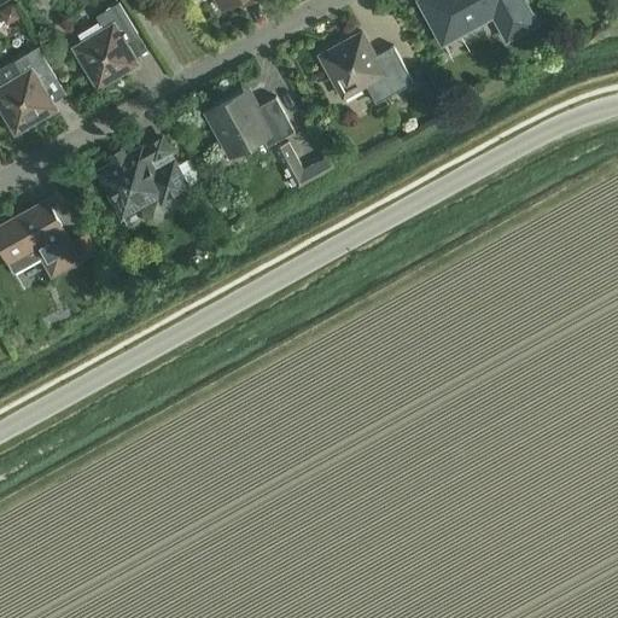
[(419,0),(439,36),(455,27),(459,34),(494,15),(507,39),(536,23),(523,0),(419,0)]
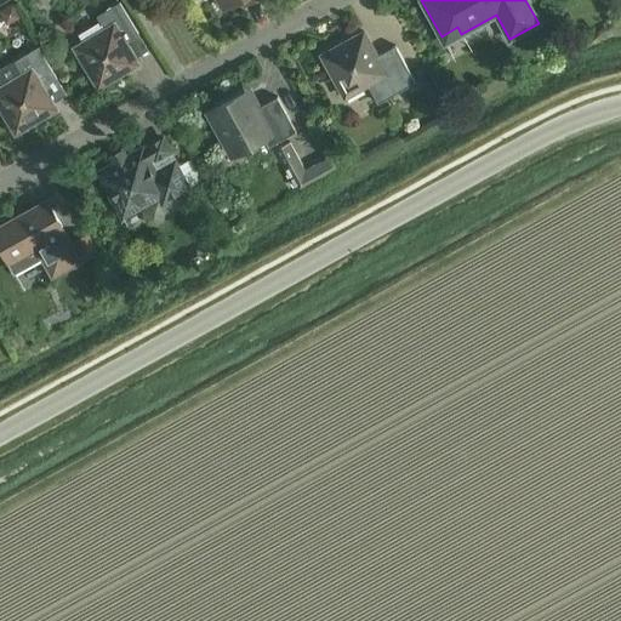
[(140,63),(136,57),(148,49),(119,1),(96,16),(103,28),(73,46),(98,89),(140,63)]
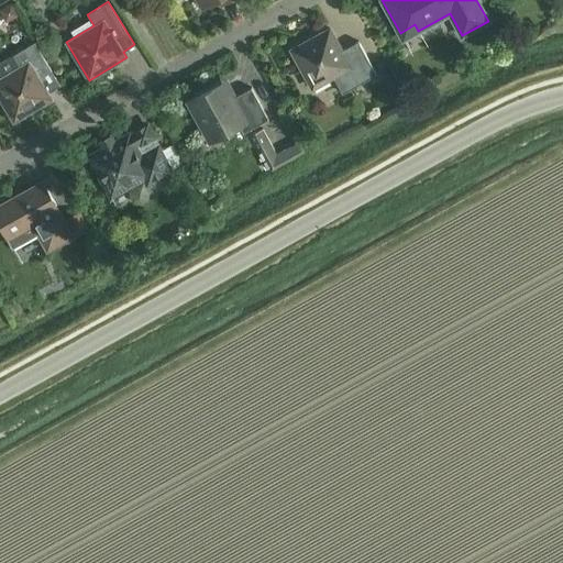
[(342,50),(330,28),(291,50),(312,88),(333,76),(342,92),(376,74),(359,41),(342,50)]
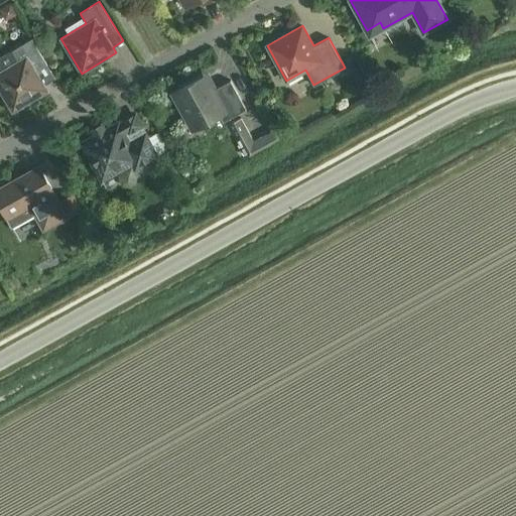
[(0,72),(0,90),(13,111),(47,91),(35,72),(47,65),(31,38),(12,50),(18,60),(0,72)]
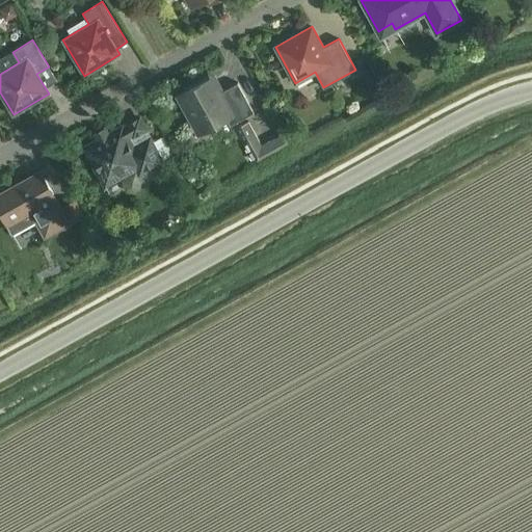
[(254,112),(237,82),(224,89),(216,74),(177,96),(195,130),(203,132),(233,114),(237,122),(254,112)]
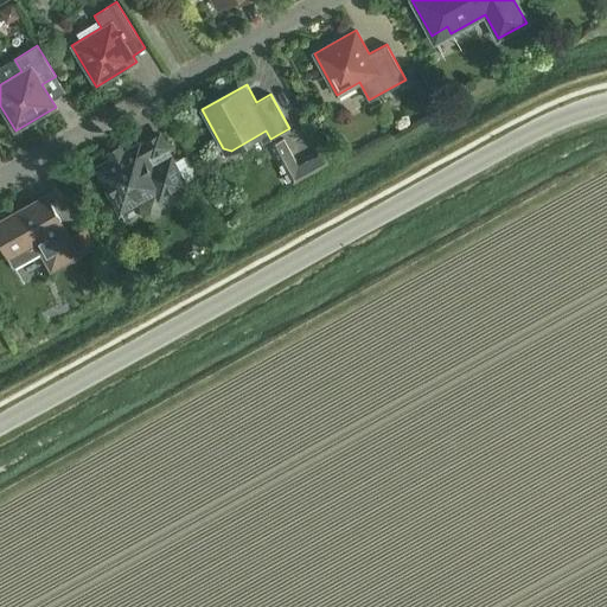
[(285,138),(274,145),(298,185),(333,164),(325,149),(301,165),(285,138)]
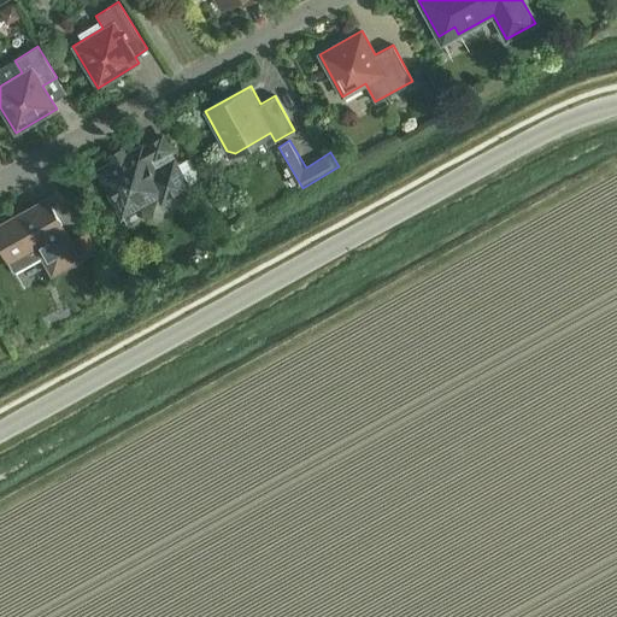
[(168,203),(189,191),(174,160),(154,171),(141,146),(98,170),(122,215),(163,192),(168,203)]
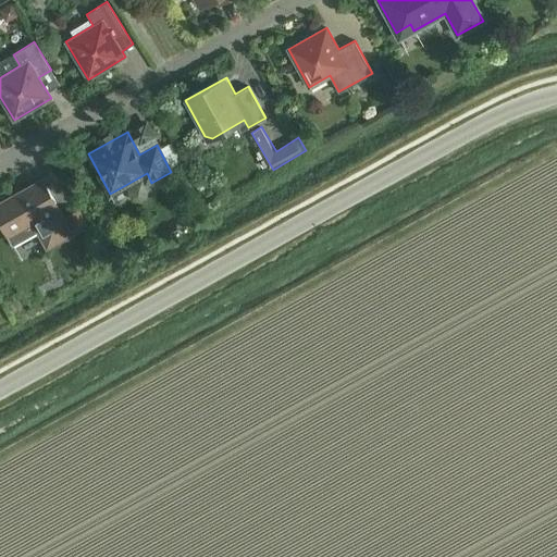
[(0,202),(0,219),(9,235),(15,247),(40,234),(47,247),(71,234),(57,208),(58,208),(42,180),(0,202)]
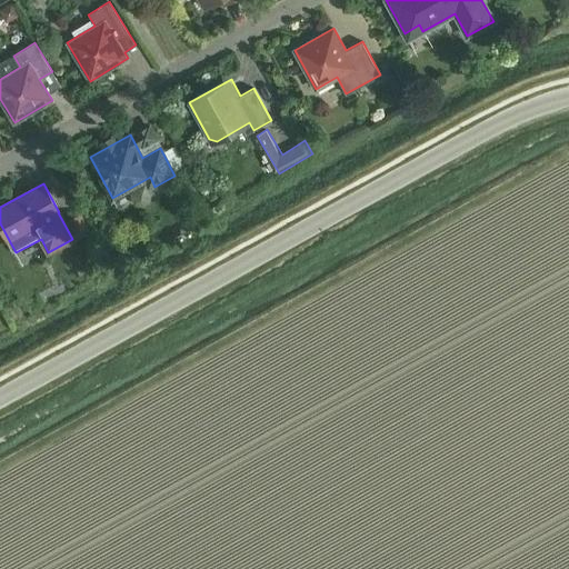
[(78,229),(87,243),(97,238),(88,222),(78,229)]
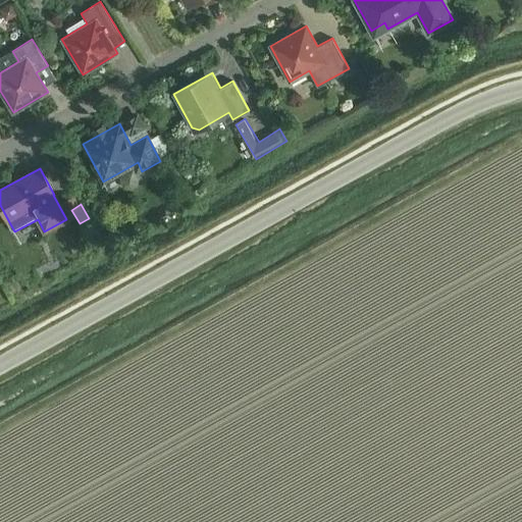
All buildings are outlined.
